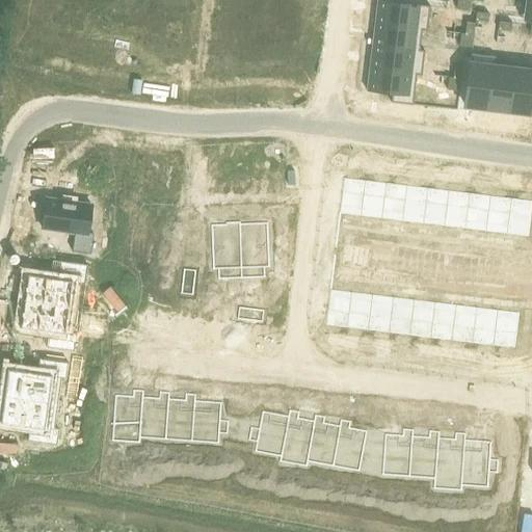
[(384,0),(377,0),(374,23),(422,28),(421,29),(426,30),(429,5),(384,0)]
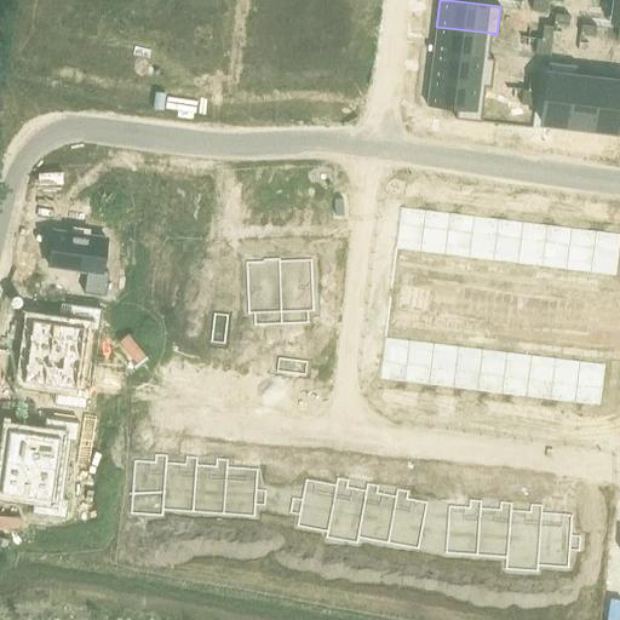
[(533,0),(532,10),(546,12),(547,3),(533,0)]
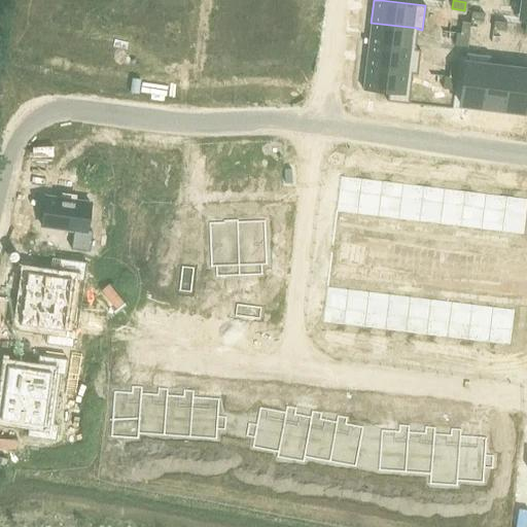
[(471,11),(470,20),(483,21),(484,12),(471,11)]
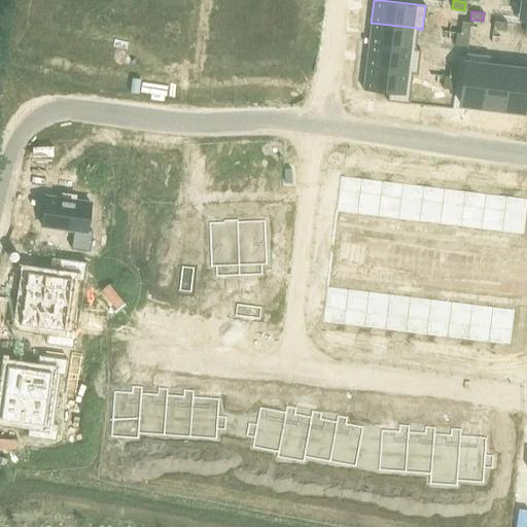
[(493,20),(492,28),(504,30),(505,22),(493,20)]
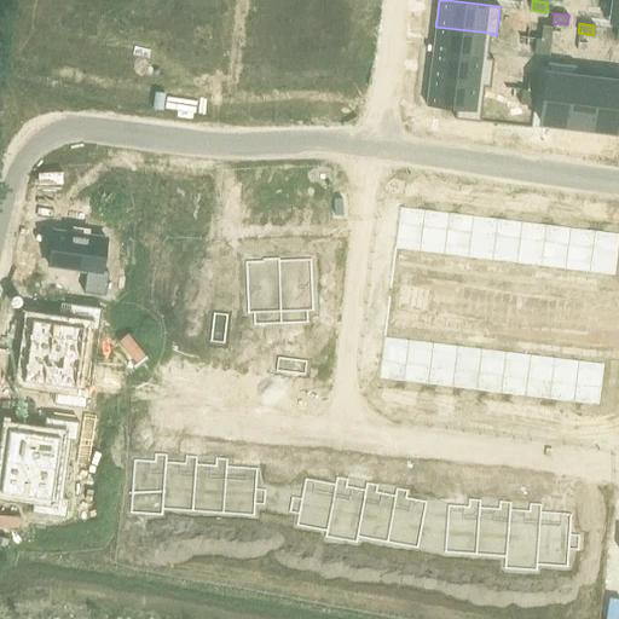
[(542,24),(541,39),(550,40),(551,25),(542,24)]
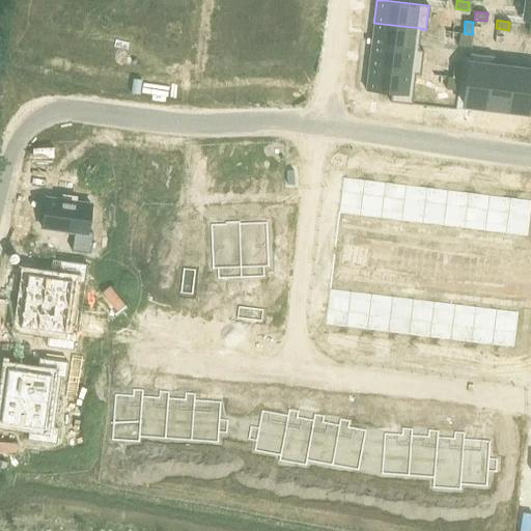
[(373,23),(371,45),(418,50),(418,49),(420,29),(421,28),(373,23)]
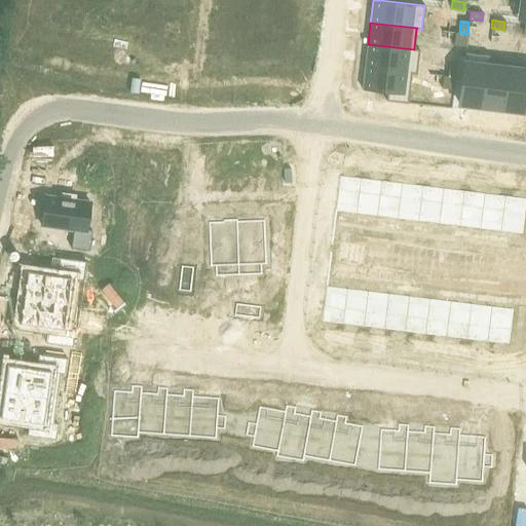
[(459,33),(458,45),(466,46),(467,34),(459,33)]
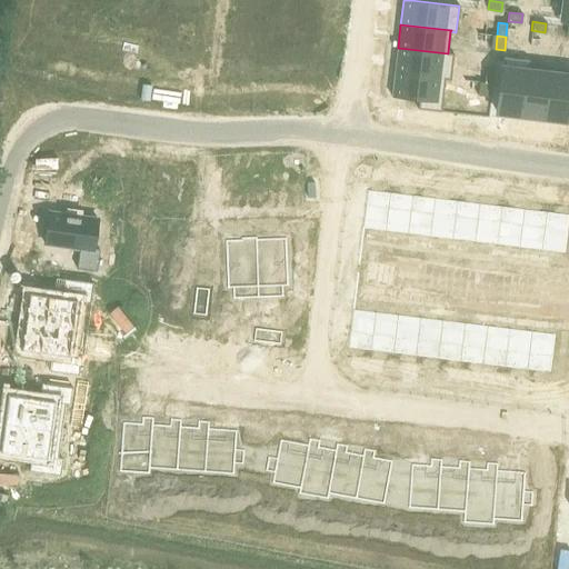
[(398,48),(395,71),(440,77),(439,78),(445,79),(450,80),(453,53),(448,52),(448,53),(398,48)]
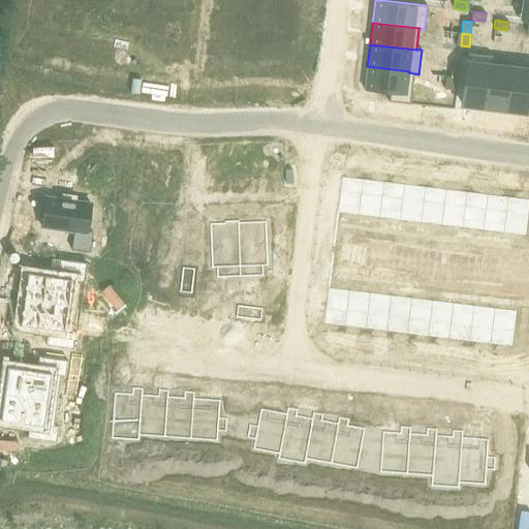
[(468,53),(462,104),(485,107),(490,65),(491,65),(492,56),(468,53)]
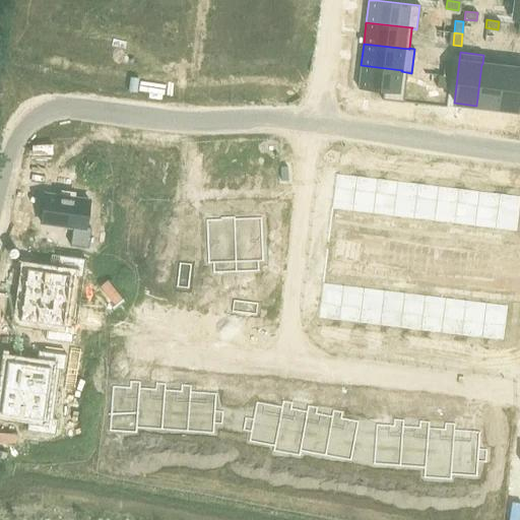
[(503,67),(499,108),(519,111),(519,110),(519,63),(503,62),(502,67),(503,67)]
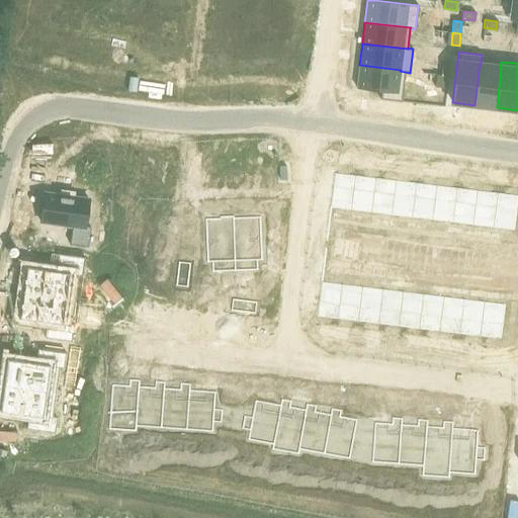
[(442,63),(441,75),(449,76),(450,64),(442,63)]
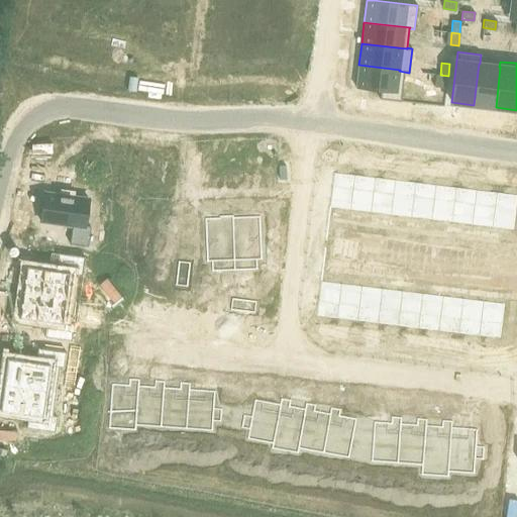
[(479,64),(474,105),(496,107),(500,67),(499,67),(480,64),(479,64)]
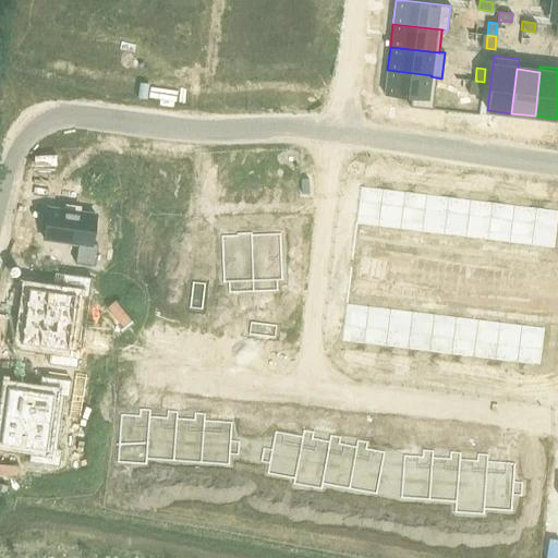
[(387,70),(384,95),(411,98),(410,107),(433,109),(436,77),(431,76),(432,75),(387,70)]
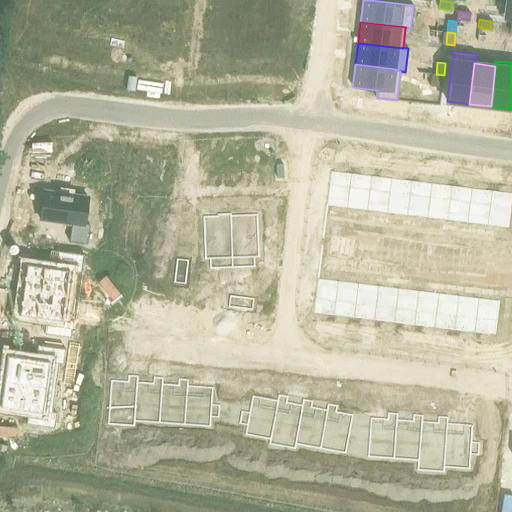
[(436,74),(434,86),(442,87),(444,75),(436,74)]
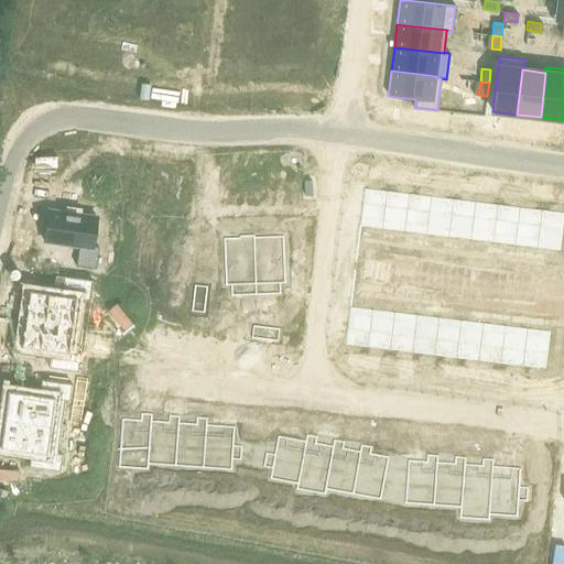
[(364,187),(359,226),(382,229),(387,191),(364,187)]
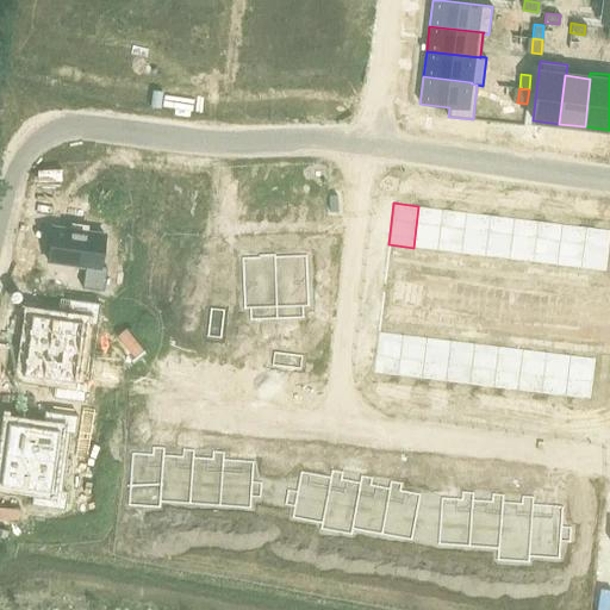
[(418,206),(414,248),(437,250),(442,209),(418,206)]
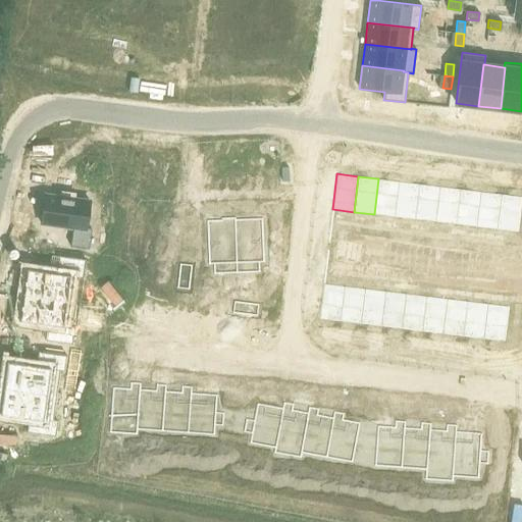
[(378,178),(374,214),(395,217),(399,181),(378,178)]
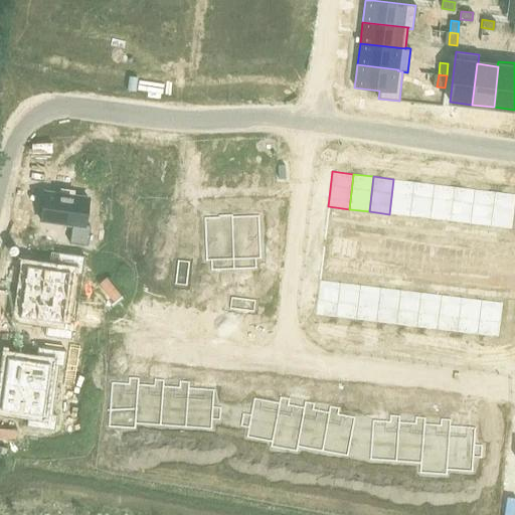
[(393,179),(389,214),(409,216),(413,181),(393,179)]
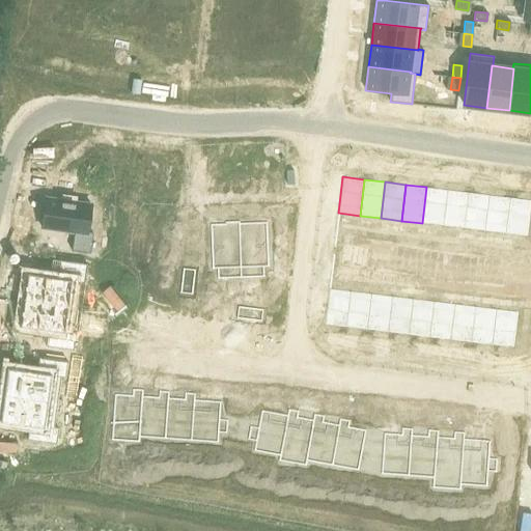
[(426,187),(422,223),(443,226),(447,190),(426,187)]
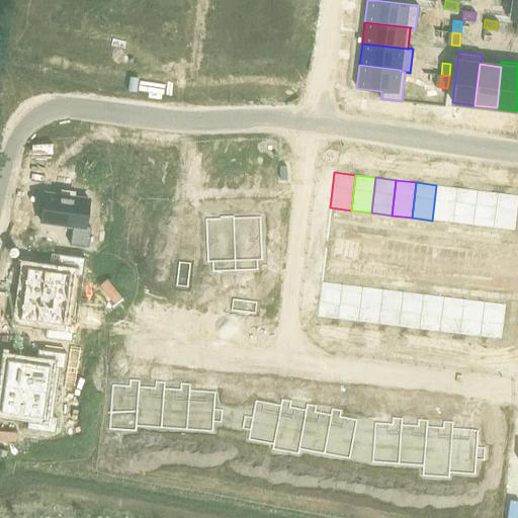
[(436,185),(432,221),(452,223),(456,187),(436,185)]
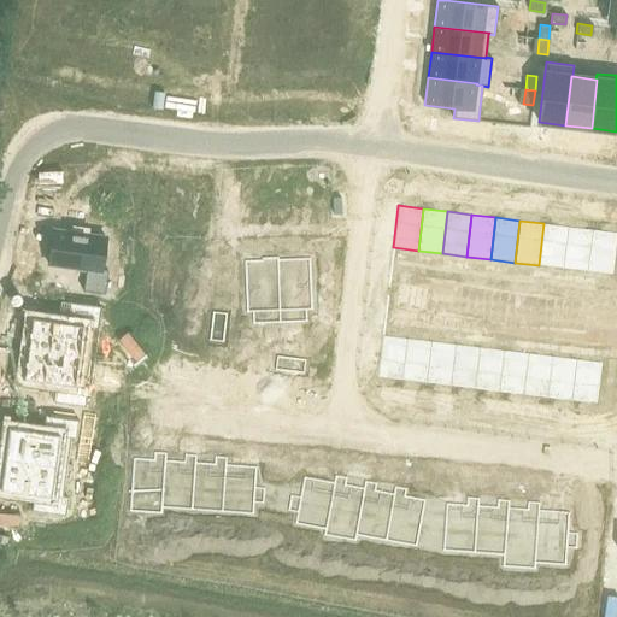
[(544,223),(539,265),(563,269),(568,227),(544,223)]
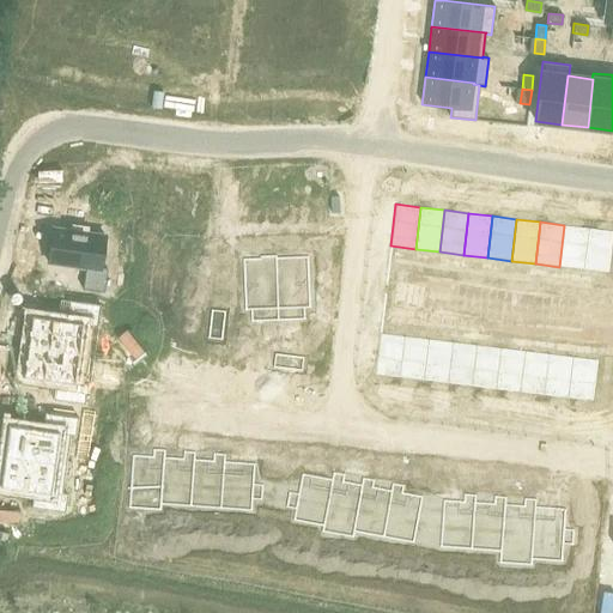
[(53,228),(48,262),(86,267),(83,289),(104,292),(108,268),(101,267),(105,236),(87,232),(87,228),(72,225),(71,231),(53,228)]
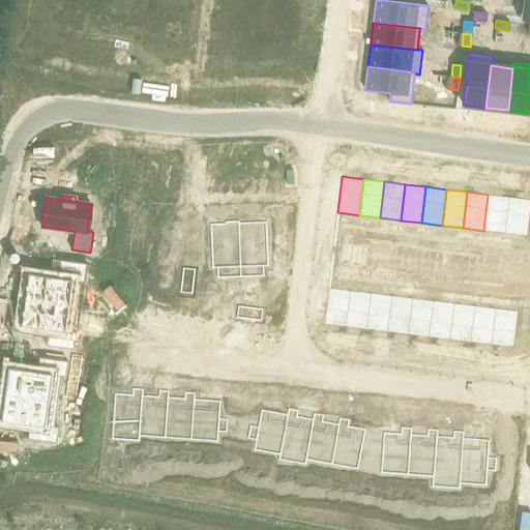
[(488,195),(483,231),(504,233),(508,197),(488,195)]
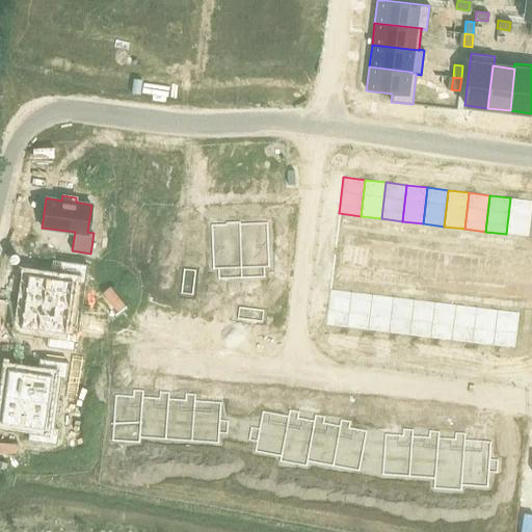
[(531,200),(510,197),(506,234),(528,237),(531,202),(531,200)]
